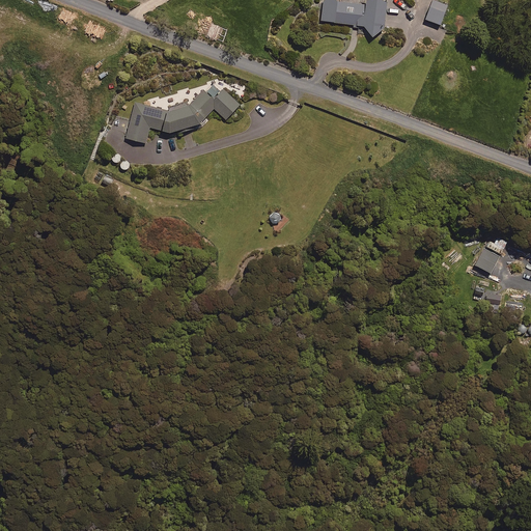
[(364,0),(364,2),(353,0),(322,0),(319,20),(360,25),(359,32),(371,34),(382,27),(385,0),(364,0)]
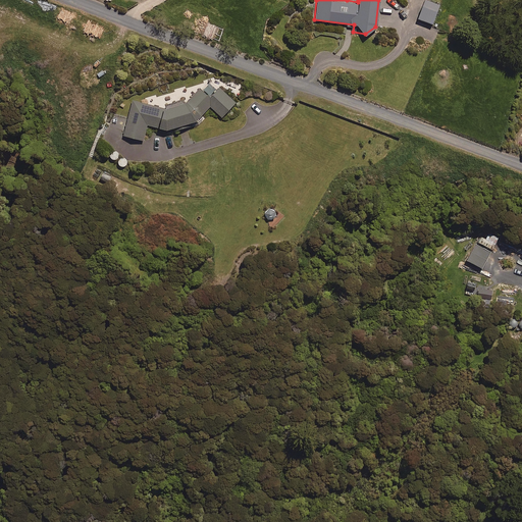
[(438,3),(429,0),(423,0),(417,16),(431,22),(438,3)]
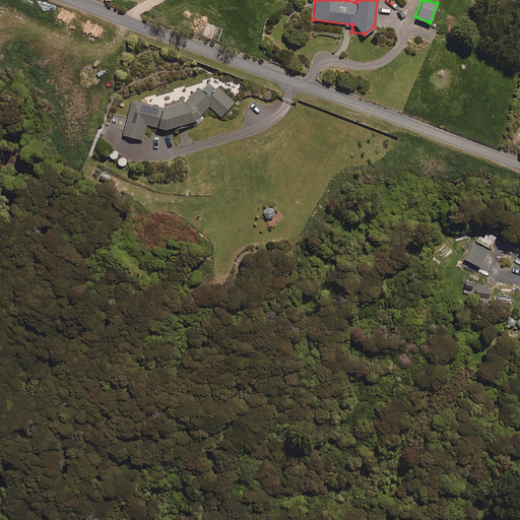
[(235,102),(217,85),(208,95),(199,86),(186,100),(183,100),(158,107),(142,103),(140,112),(129,110),(123,134),(142,138),(145,123),(164,128),(199,117),(209,105),(220,116),(235,102)]
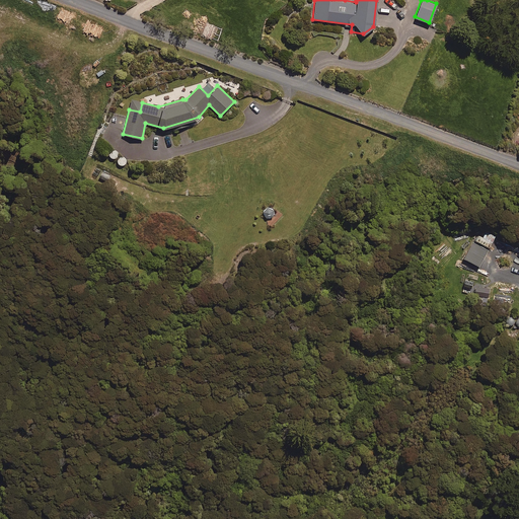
[(489,246),(493,239),(478,233),(474,240),(489,246)]
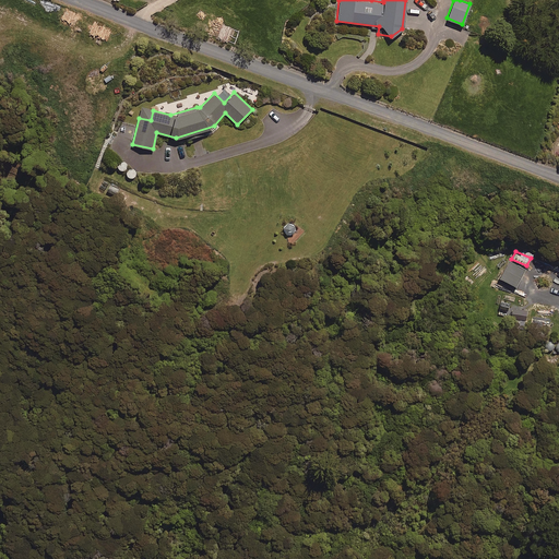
[(522,331),(526,308),(512,306),(508,329),(522,331)]
